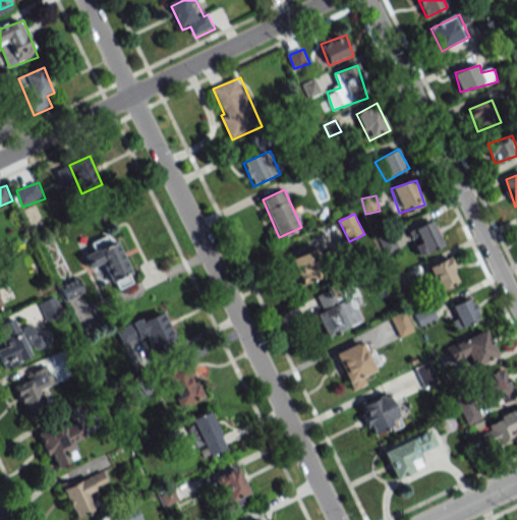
[(419,255),(443,247),(435,222),(411,230),(419,255)]
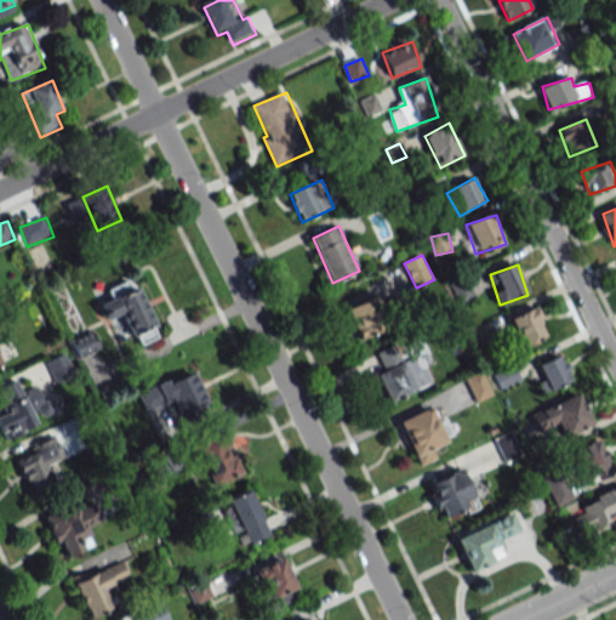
[(109,290),(113,300),(103,303),(109,320),(125,314),(138,347),(163,337),(140,279),(109,290)]
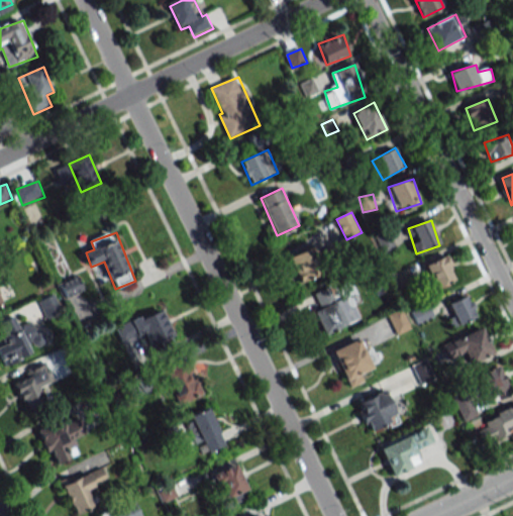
[(289,258),(300,283),(324,273),(313,247),(289,258)]
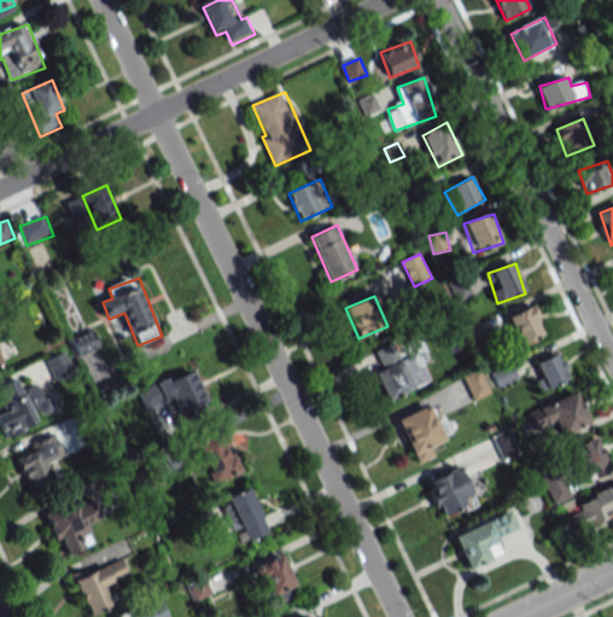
[(548,335),(536,307),(511,316),(523,345),(548,335)]
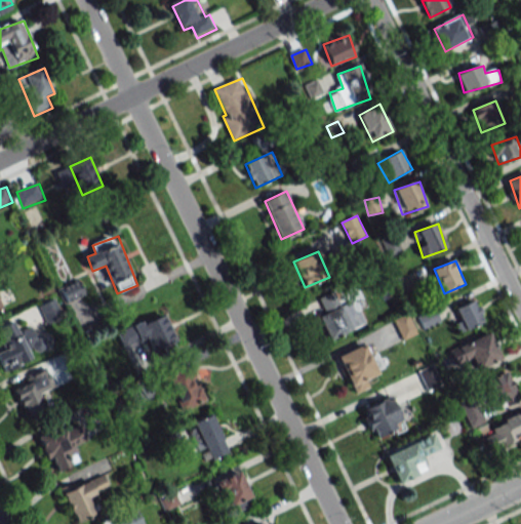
[(63,288),(69,304),(86,295),(80,281),(63,288)]
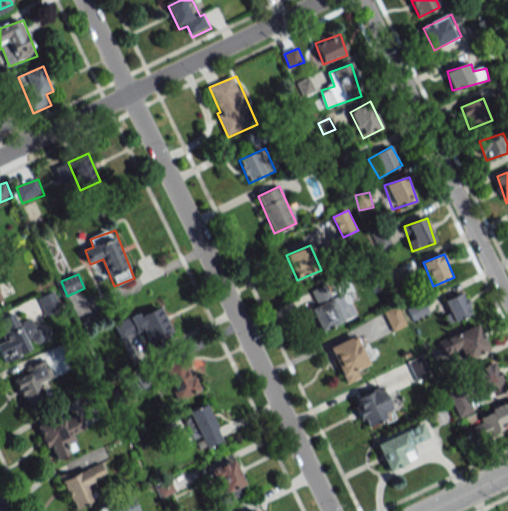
[(344,323),(329,285),(313,291),(319,306),(313,309),(322,332),(344,323)]
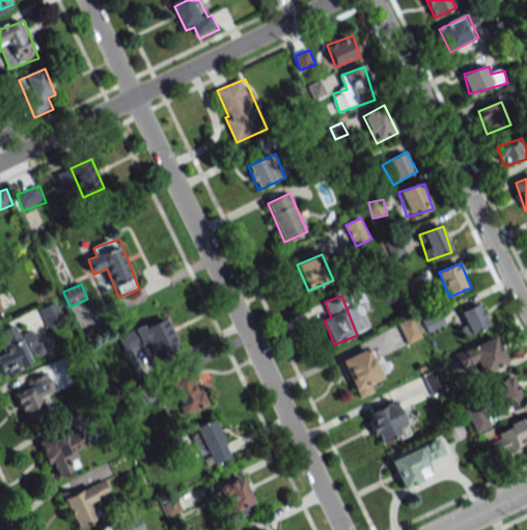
[(463,327),(467,336),(491,327),(481,304),(463,312),(468,325),(463,327)]
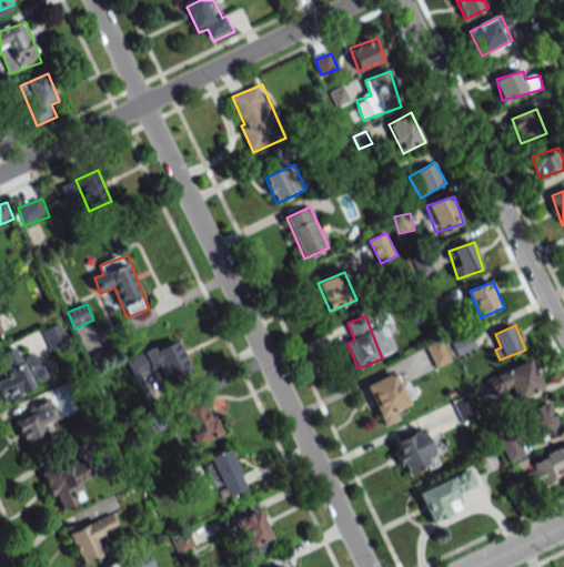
[(477,351),(474,337),(456,342),(459,355),(477,351)]
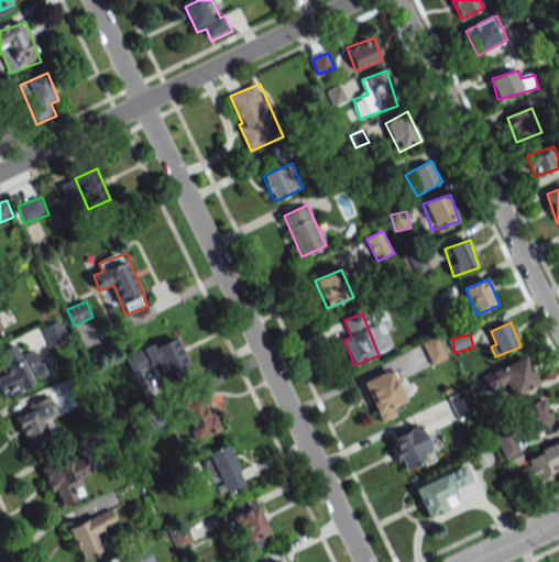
[(128,355),(135,376),(162,366),(166,377),(190,368),(178,337),(128,355)]
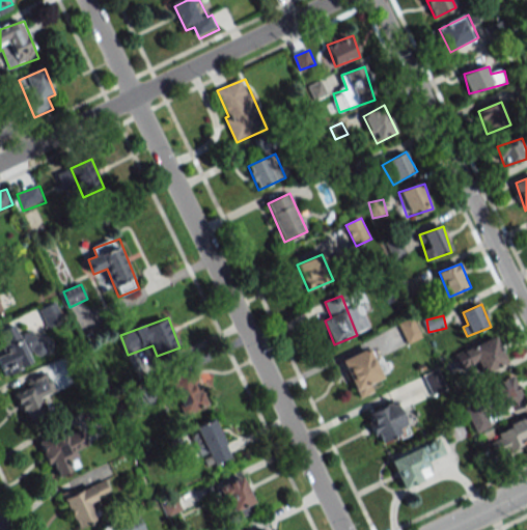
[(400,324),(408,343),(423,338),(416,318),(400,324)]
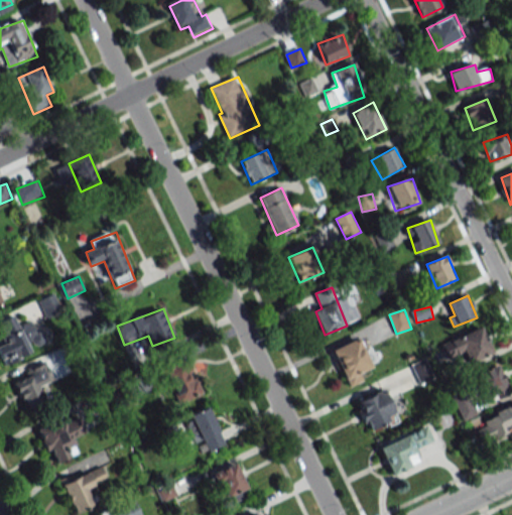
[(35,320),(19,327),(16,316),(0,323),(0,325),(8,344),(0,347),(0,354),(4,365),(46,348),(35,320)]
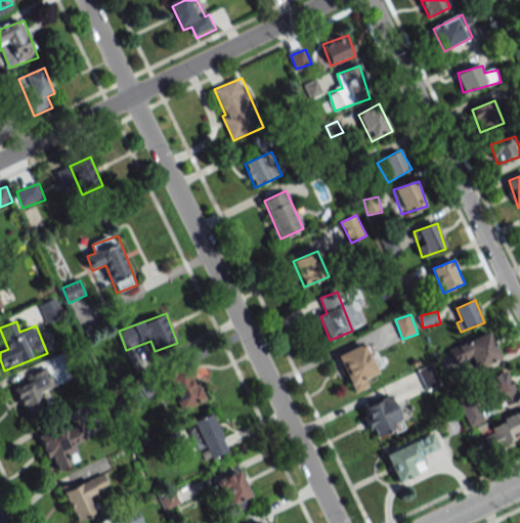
[(502,358),(490,333),(450,351),(458,366),(473,359),(477,369),(502,358)]
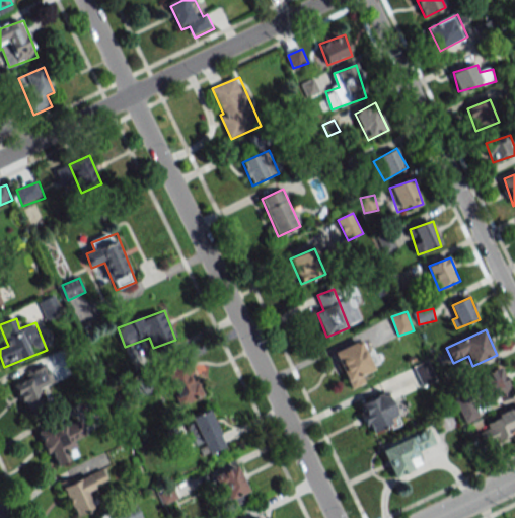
[(377,377),(362,342),(336,352),(351,387),(377,377)]
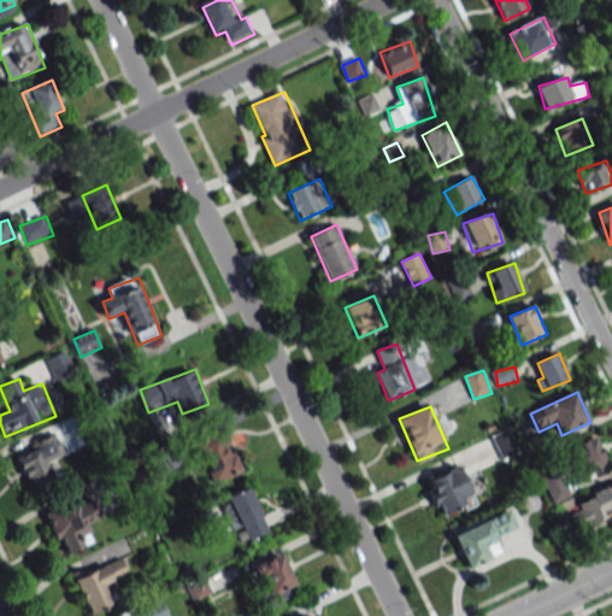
[(56,480),(47,464),(66,455),(57,434),(16,453),(33,491),(56,480)]
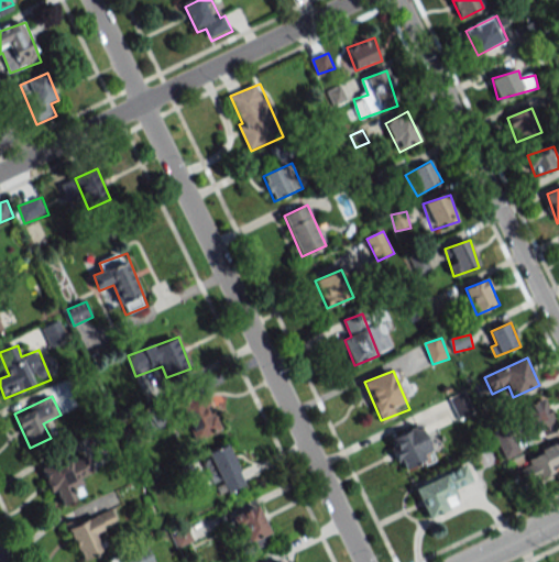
[(196,440),(219,431),(205,397),(182,407),(196,440)]
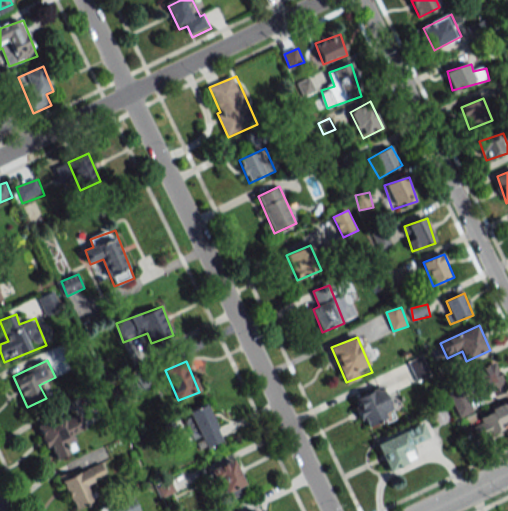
[(474,372),(487,399),(507,389),(507,387),(495,362),(474,372)]
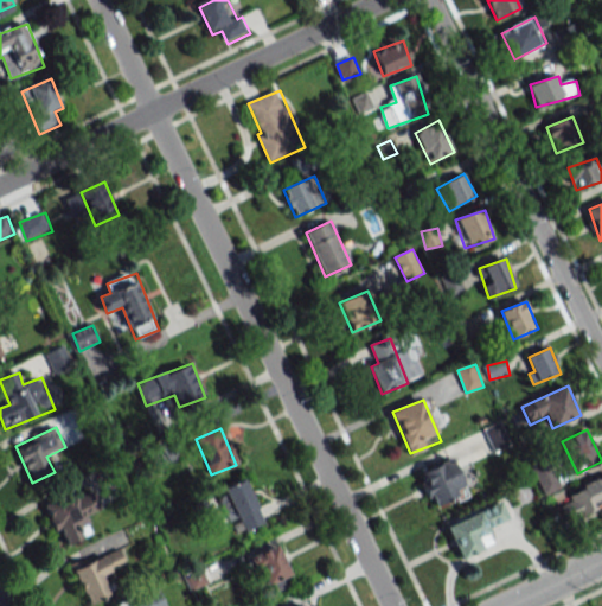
[(465,486),(452,459),(422,473),(435,501),(465,486)]
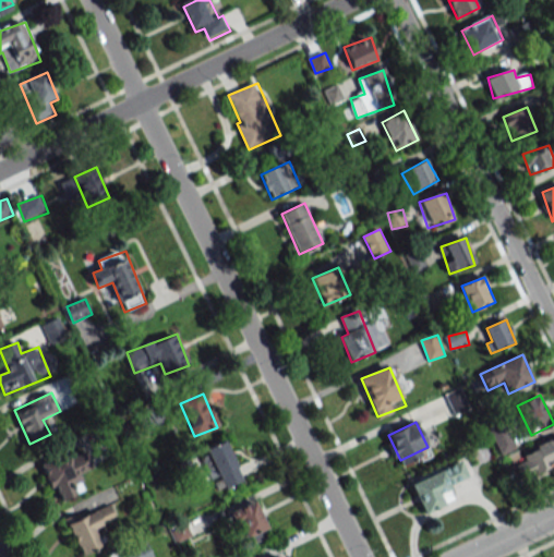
[(245,482),(227,440),(206,450),(226,491),(245,482)]
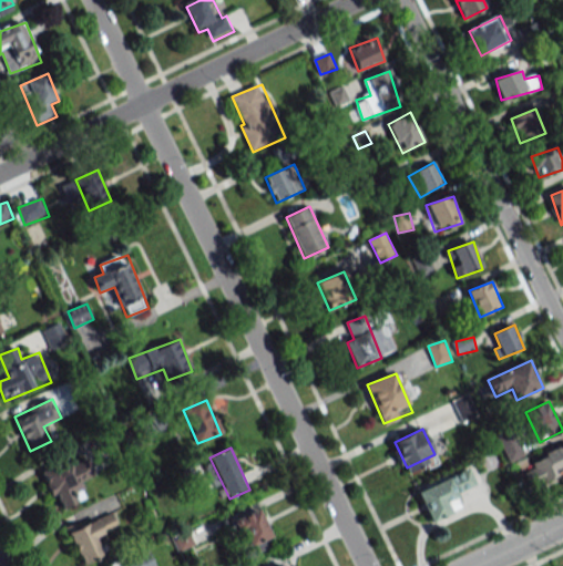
[(562,448),(525,464),(533,485),(562,473),(562,448)]
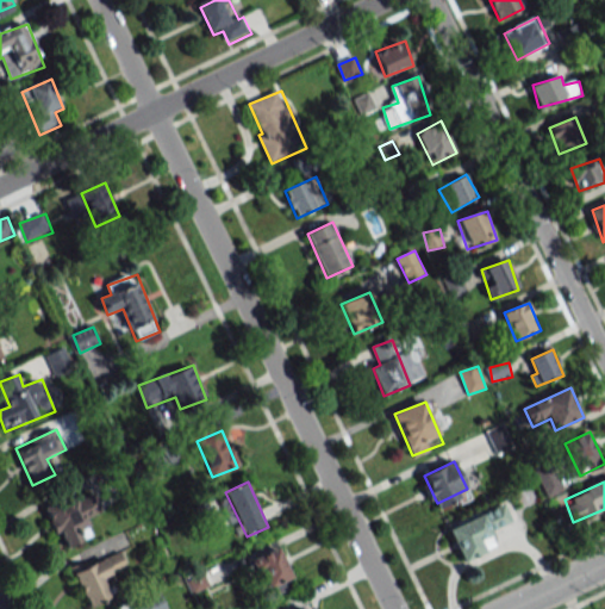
[(66,548),(92,536),(73,495),(45,508),(66,548)]
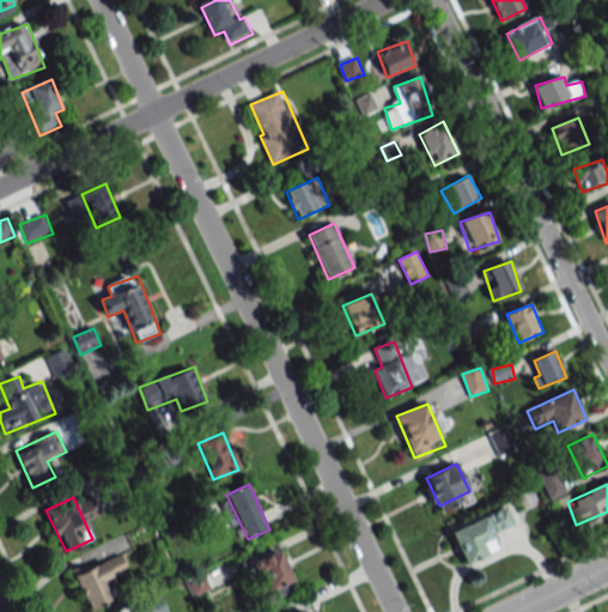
[(453,533),(467,564),(499,549),(493,537),(516,526),(508,507),(453,533)]
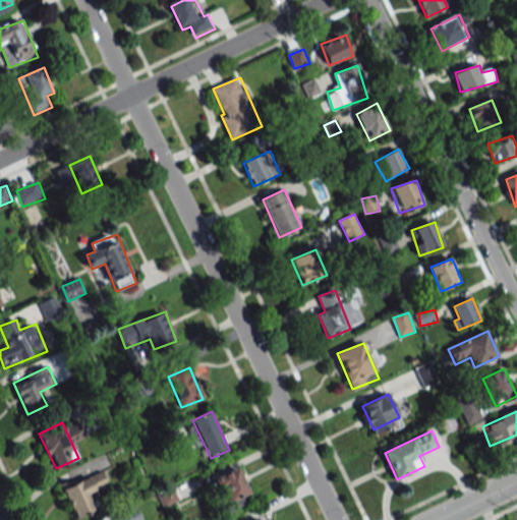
[(231,510),(254,499),(238,467),(216,478),(231,510)]
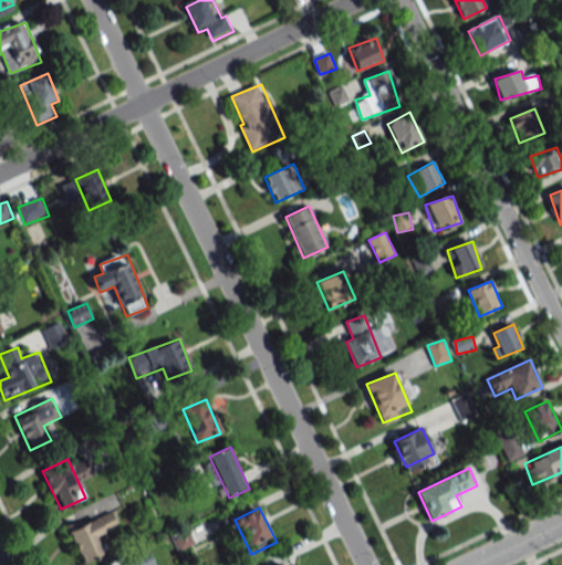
[(69,532),(84,564),(113,551),(105,534),(118,527),(112,511),(69,532)]
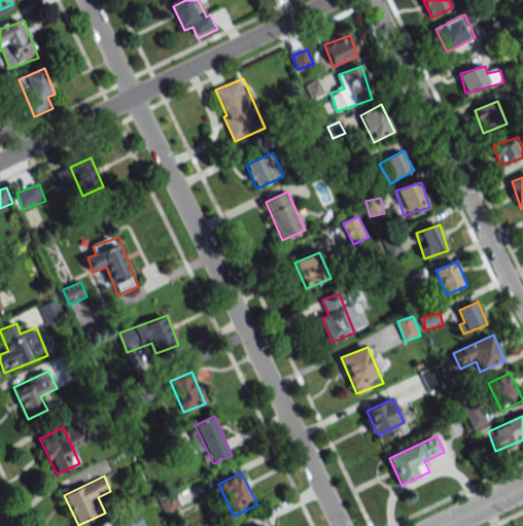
[(182,507),(176,493),(161,500),(167,515),(182,507)]
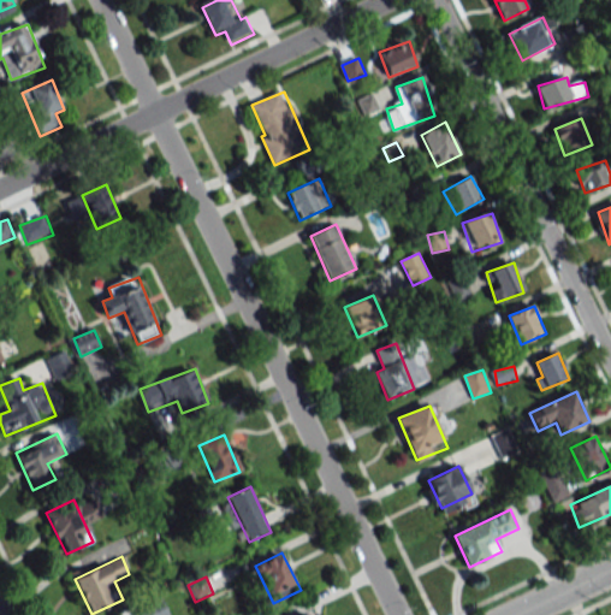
[(171,614),(164,599),(140,610),(142,614),(171,614)]
